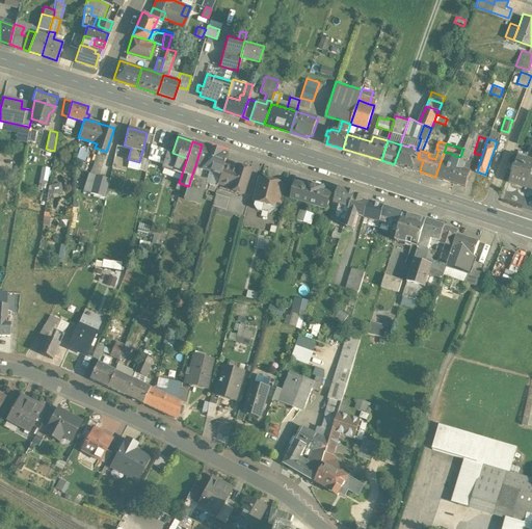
[(166,150),(151,144),(148,158),(162,163),(166,150)]
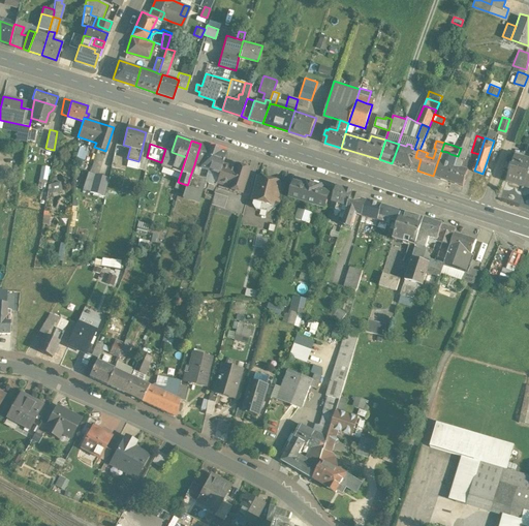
[(225,153),(200,144),(194,164),(200,166),(199,167),(208,171),(209,168),(219,172),(221,164),(225,153)]
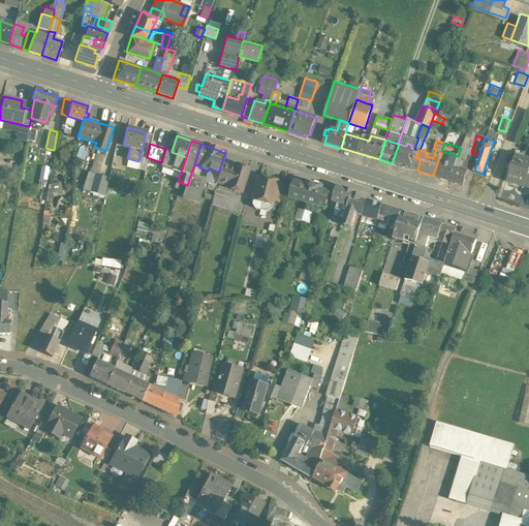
[(399,144),(392,163),(399,165),(405,146),(399,144)]
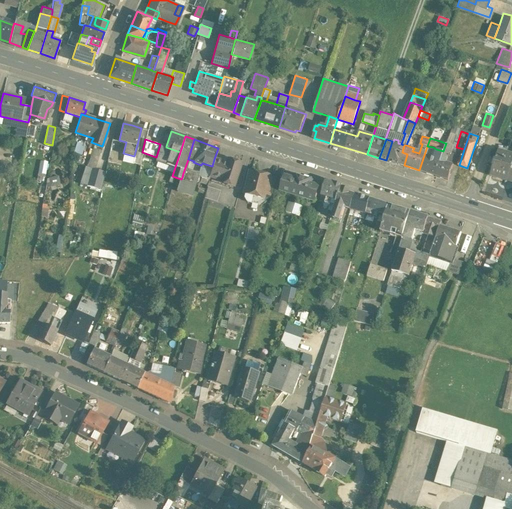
[(394,139),(393,141),(392,141),(386,160),(398,164),(402,152),(404,145),(401,144),(398,143),(398,140),(394,139)]
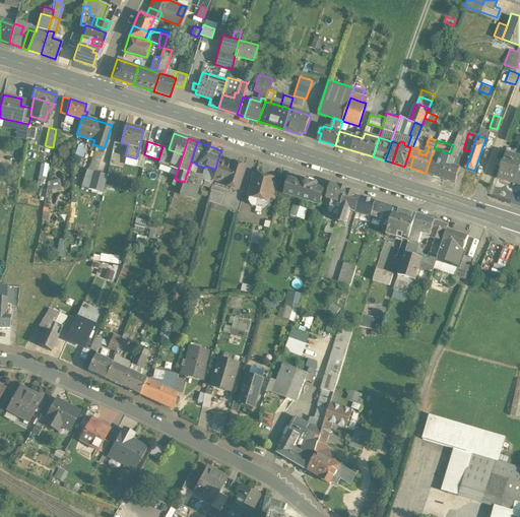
[(82,154),(84,144),(77,142),(74,152),(82,154)]
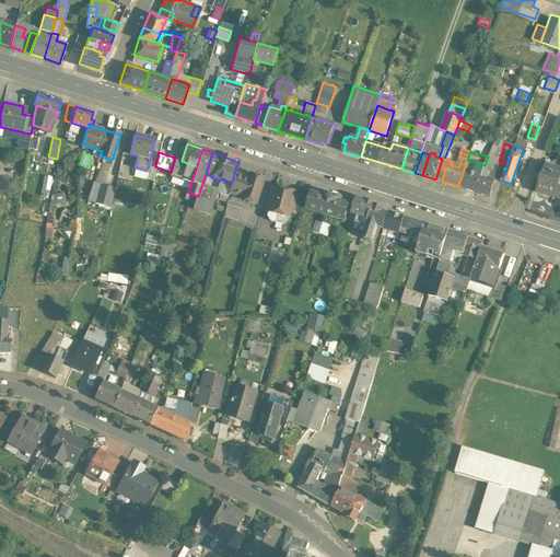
[(485,165),(482,175),(488,177),(491,166),(493,167),(496,159),(494,159),(488,157),(485,165)]
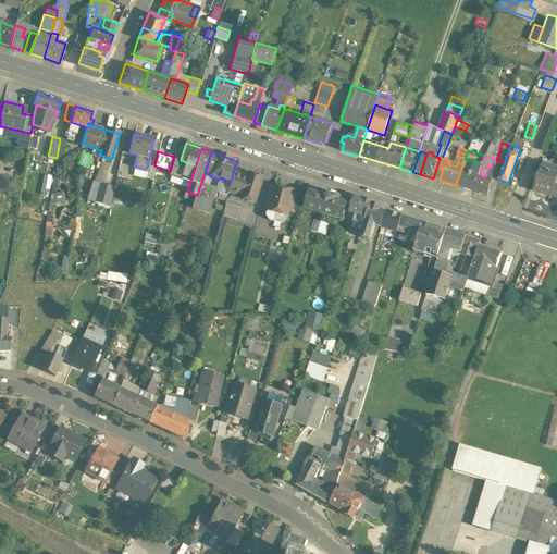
[(196,165),(181,160),(181,159),(174,157),(170,171),(192,179),(196,165)]
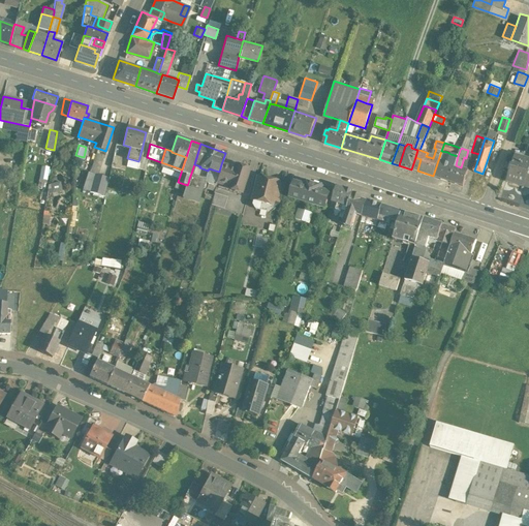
[(458,156),(450,154),(448,163),(456,165),(458,156)]
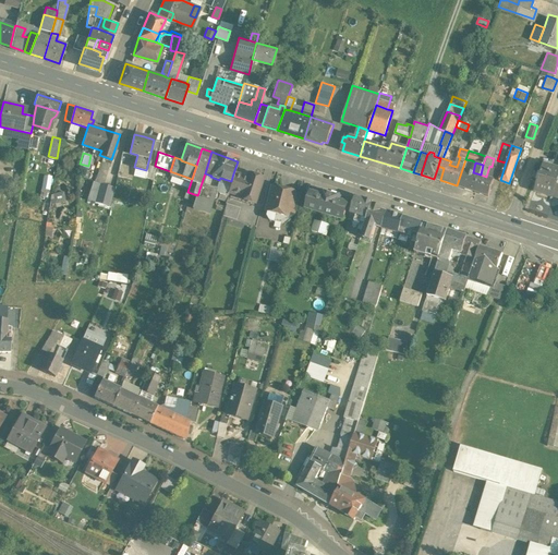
[(557,167),(543,163),(534,190),(554,195),(557,180),(557,167)]
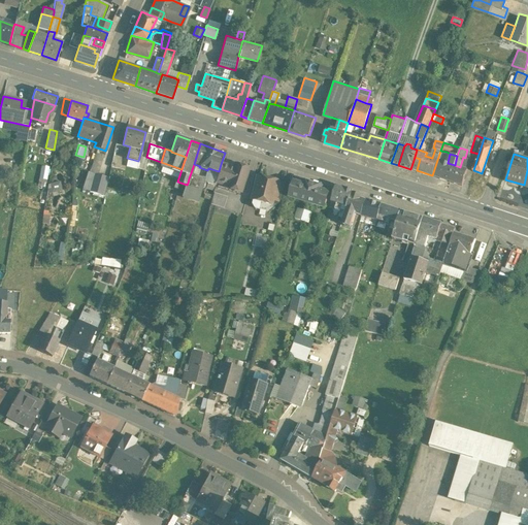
[(420,159),(415,157),(410,169),(417,170),(420,159)]
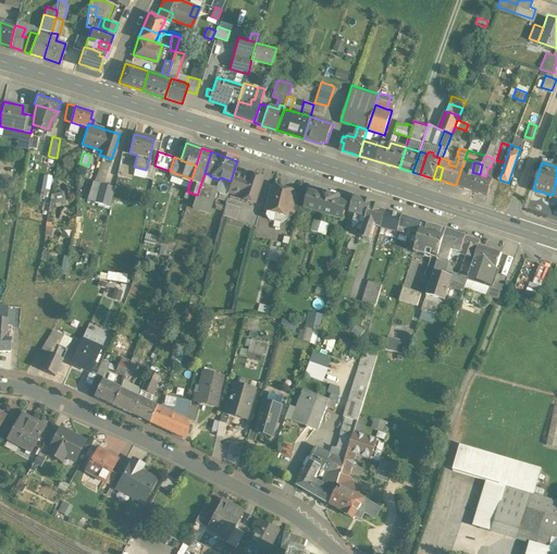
[(468,171),(461,169),(456,185),(474,191),(480,174),(472,172),(468,171)]
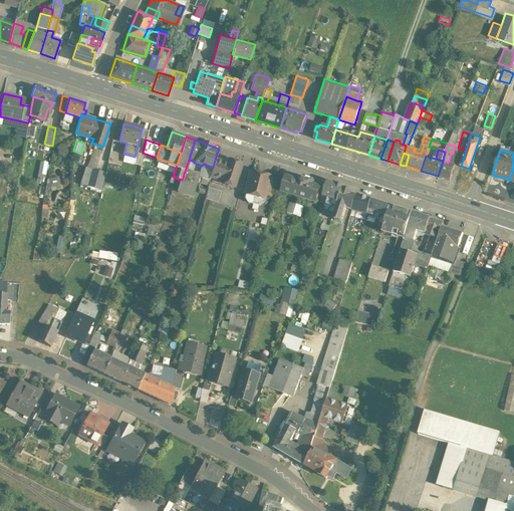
[(241,164),(228,160),(227,164),(215,160),(213,167),(213,168),(211,177),(234,184),(241,164)]
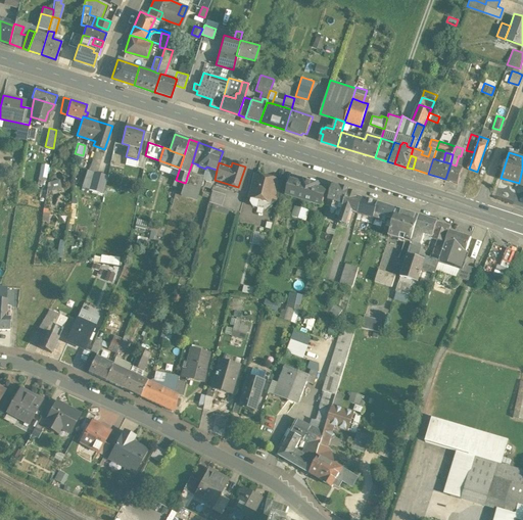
[(38,174),(45,176),(47,164),(41,163),(38,174)]
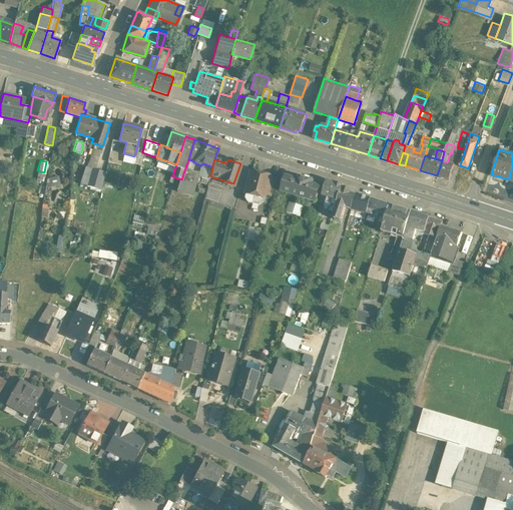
[(447,162),(442,160),(437,175),(449,179),(454,164),(447,162)]
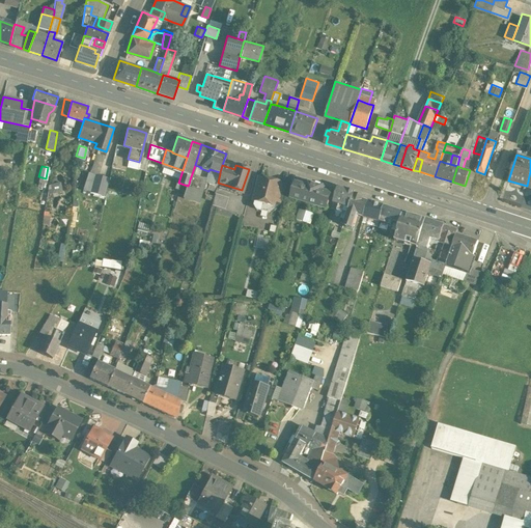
[(82,191),(91,193),(95,175),(86,173),(82,191)]
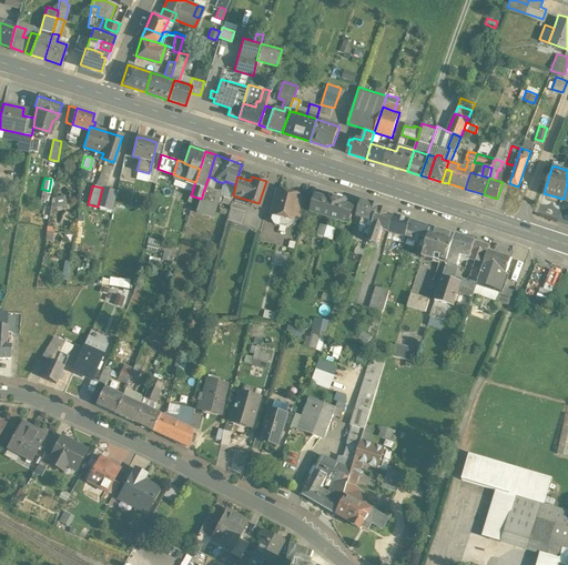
[(98,207),(112,210),(117,190),(102,188),(98,207)]
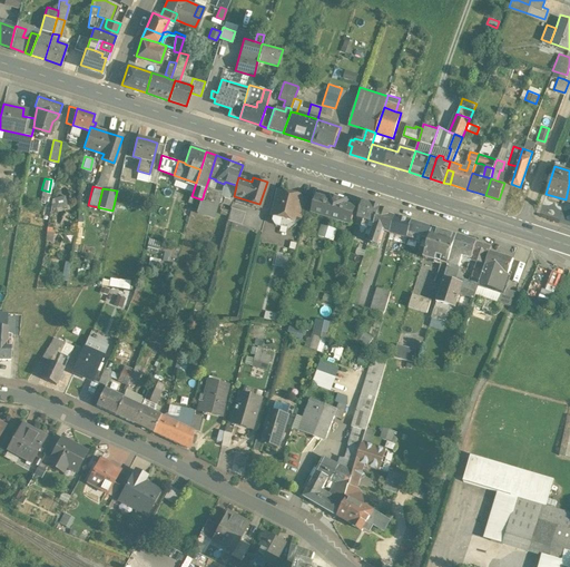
[(301,197),(291,195),(291,193),(279,189),(273,217),(276,224),(288,227),(294,223),(296,215),(301,198),(301,197)]
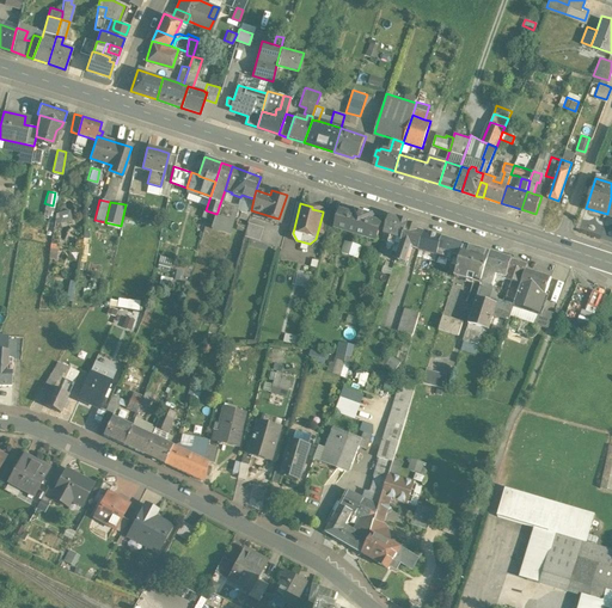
[(237,208),(225,204),(224,208),(219,207),(218,212),(234,217),(237,208)]
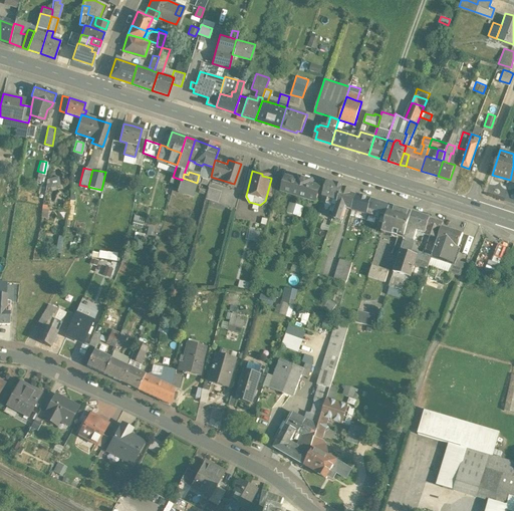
[(60,184),(58,175),(49,177),(51,186),(60,184)]
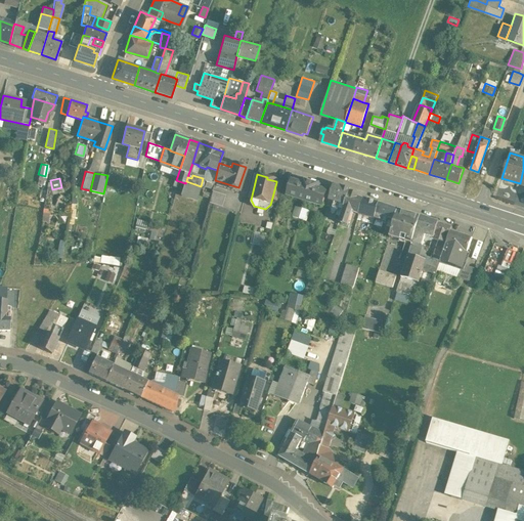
[(310,182),(302,179),(301,183),(293,181),(288,196),(305,201),(310,182)]
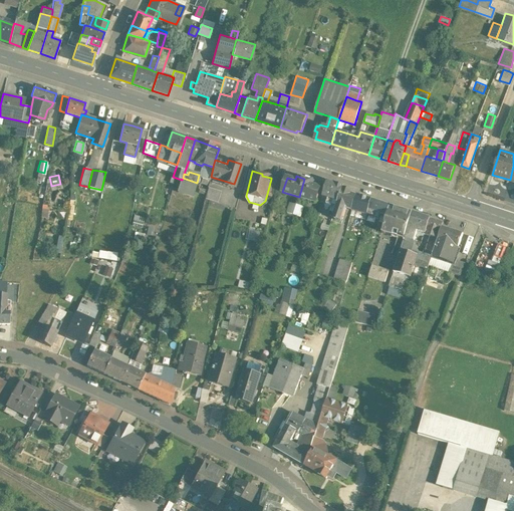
[(208,179),(202,177),(201,182),(200,182),(198,187),(206,189),(208,184),(207,184),(208,179)]
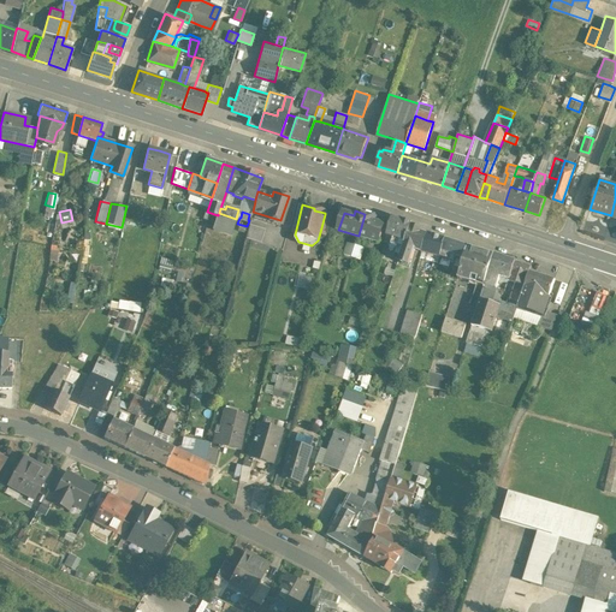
[(231,233),(236,219),(219,213),(218,215),(214,214),(211,227),(231,233)]
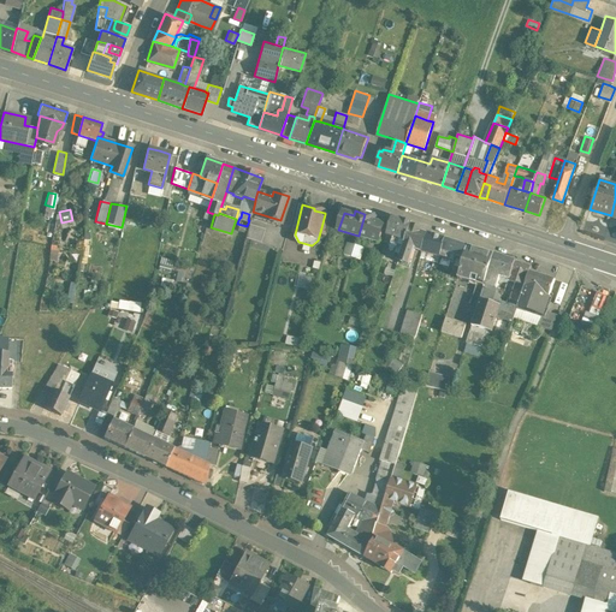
[(332,215),(325,214),(320,232),(327,235),(332,215)]
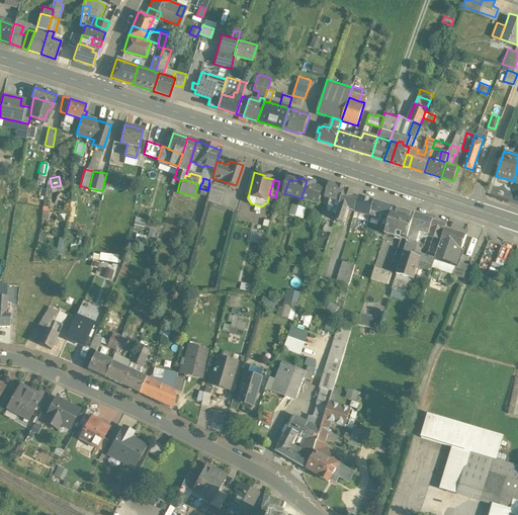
[(316,183),(307,180),(301,198),(319,203),(323,189),(315,186),(316,183)]
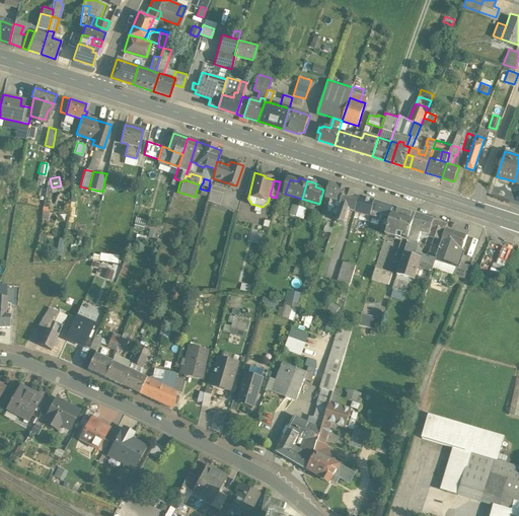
[(347,188),(330,181),(324,203),(335,206),(336,201),(342,203),(346,190),(347,188)]
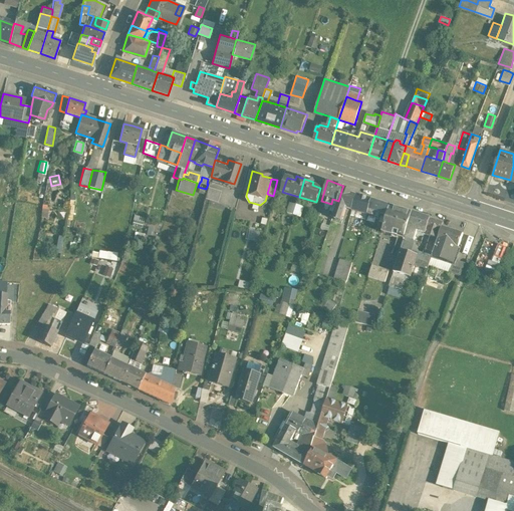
[(221,191),(208,187),(205,198),(217,202),(221,191)]
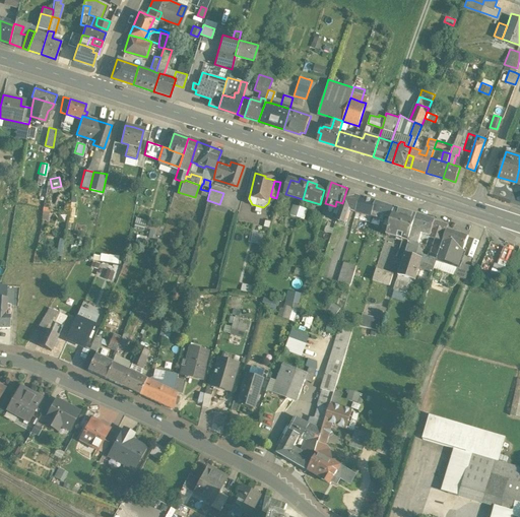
[(355,193),(346,190),(342,203),(341,206),(343,207),(342,209),(347,211),(352,213),(353,210),(356,212),(361,197),(355,195),(355,193)]
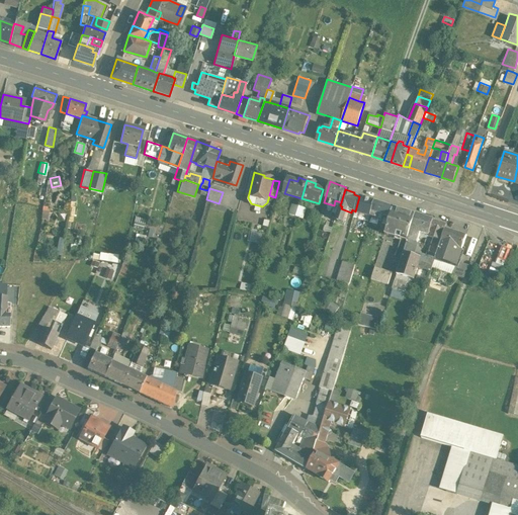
[(374,200),(359,196),(355,211),(369,216),(370,216),(374,200)]
